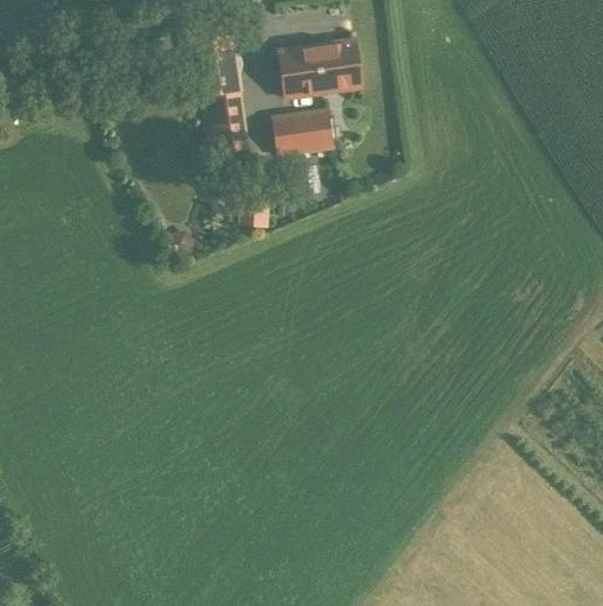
[(232,37),(194,43),(203,96),(239,91),(241,91),(232,37)]
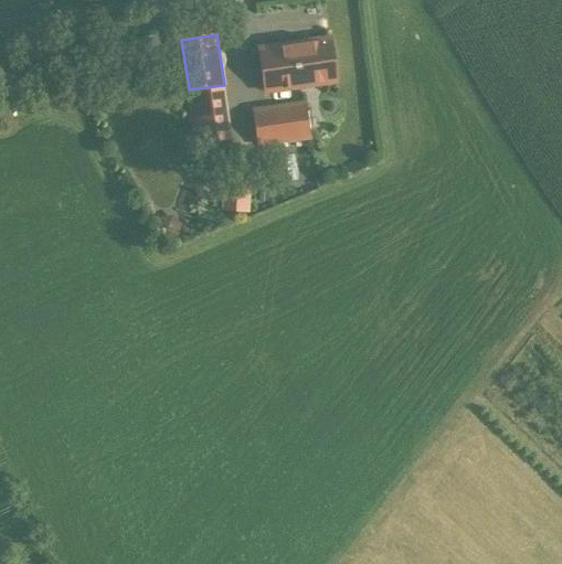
[(332,38),(262,49),(267,93),(338,83),(332,38)]
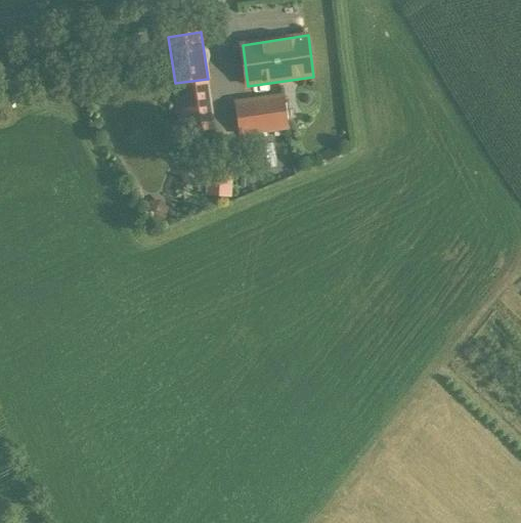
[(207,79),(175,83),(180,120),(189,119),(191,132),(214,129),(207,79)]
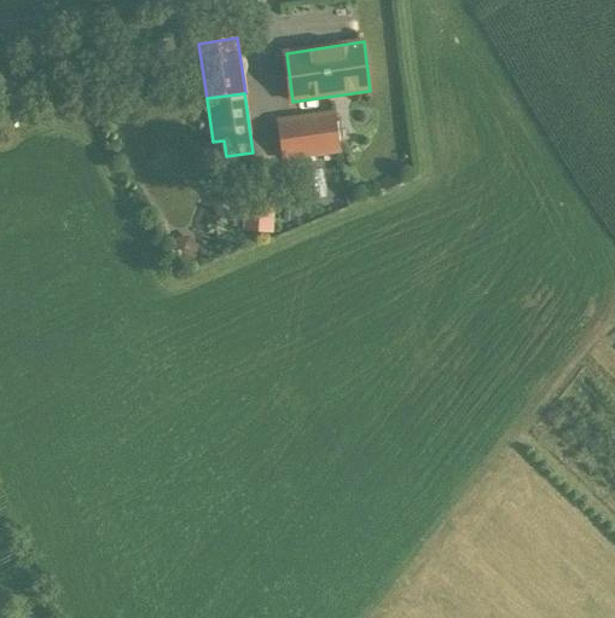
[(337,113),(279,121),(284,160),(342,151),(337,113)]
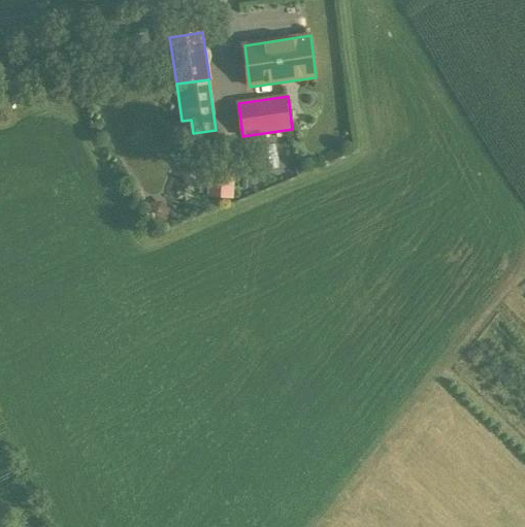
[(234,171),(214,170),(211,195),(232,197),(234,171)]
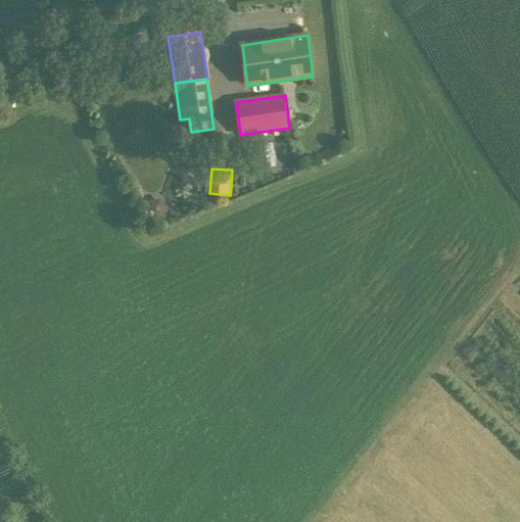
[(161,201),(152,203),(150,212),(156,219),(166,217),(168,207),(161,201)]
